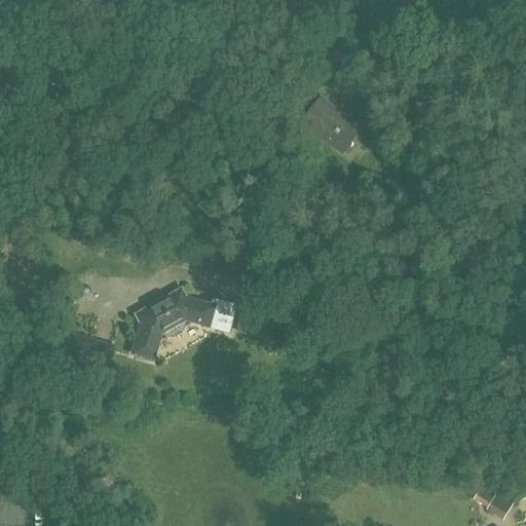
[(344,152),(361,130),(346,119),(344,122),(318,103),(302,123),(330,144),(331,143),(344,152)]
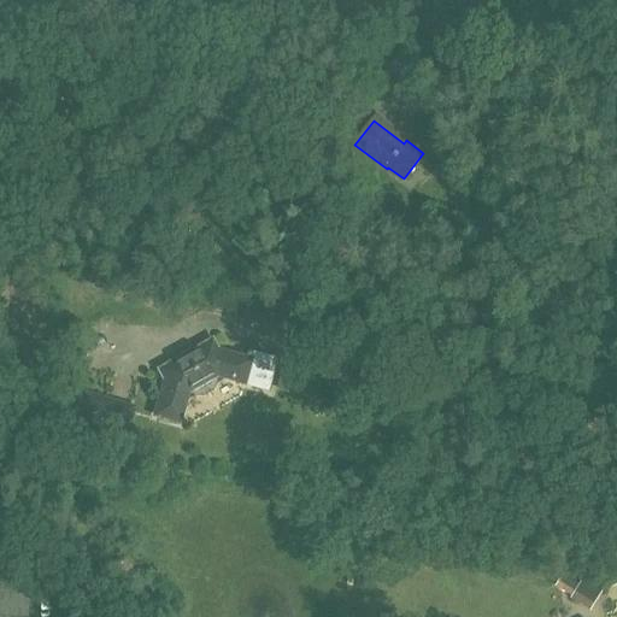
[(180,360),(160,371),(166,382),(156,417),(180,423),(187,395),(191,393),(197,397),(203,397),(212,391),(216,386),(216,378),(219,377),(245,383),(251,362),(218,353),(212,342),(193,353),(188,351),(181,356),(180,360)]
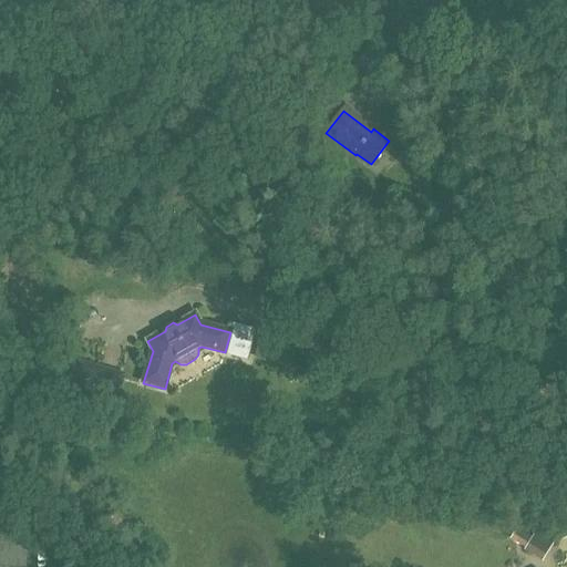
[(95,373),(96,369),(76,363),(68,393),(114,406),(122,380),(95,373)]
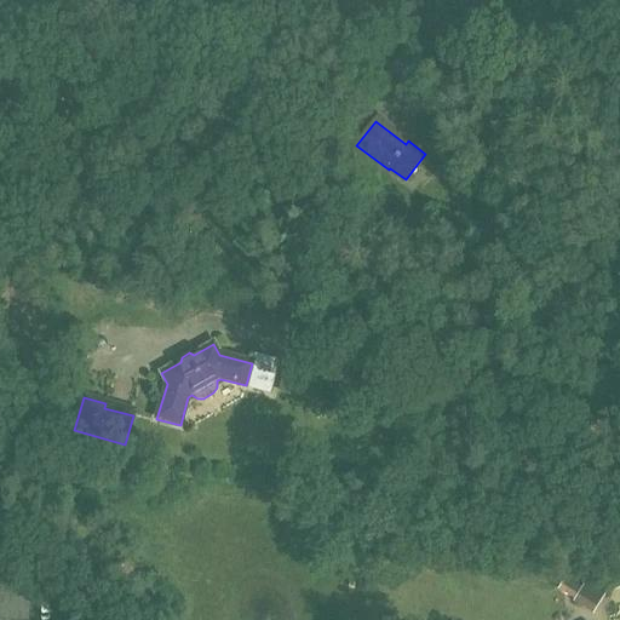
[(579,595),(575,601),(593,613),(603,596),(573,577),(566,586),(579,595)]
